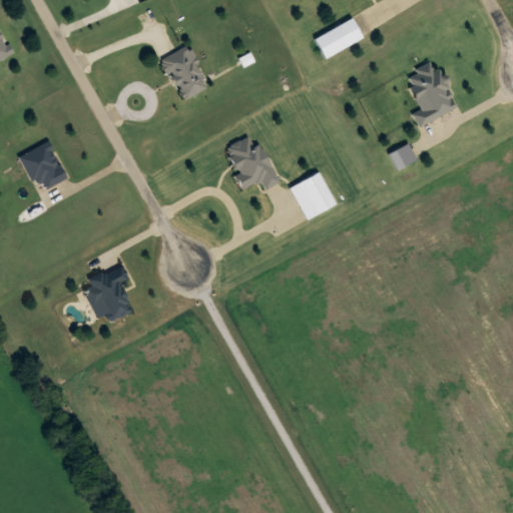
[(321,35),(332,54),(363,37),(351,17),(321,35)]
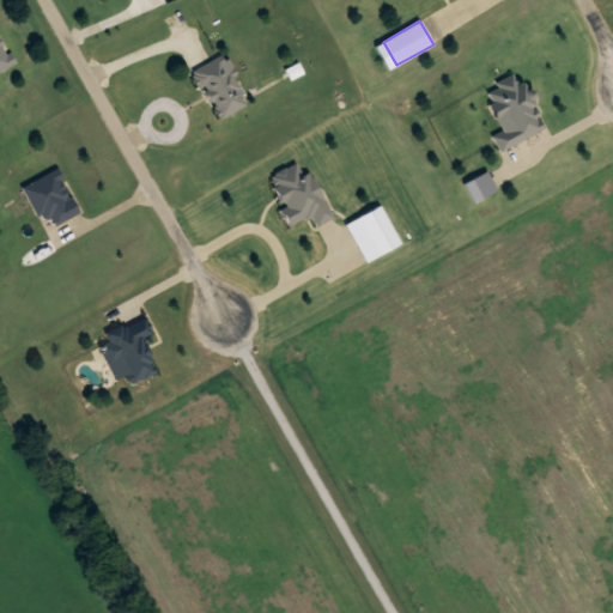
[(0,71),(12,65),(0,42),(0,71)]
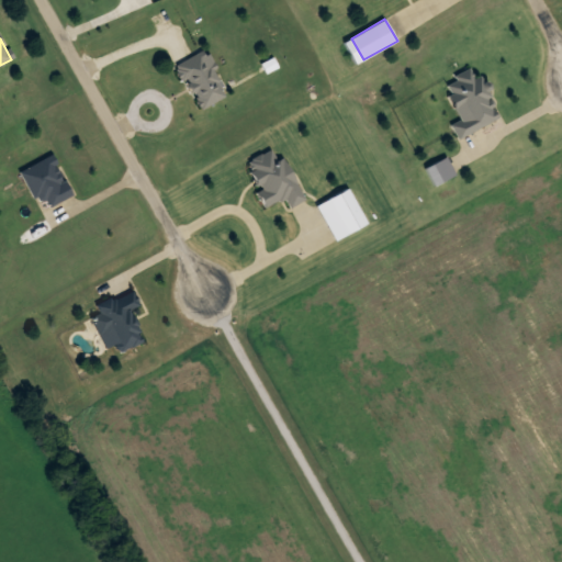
[(199,110),(228,96),(204,49),(176,65),(199,110)]
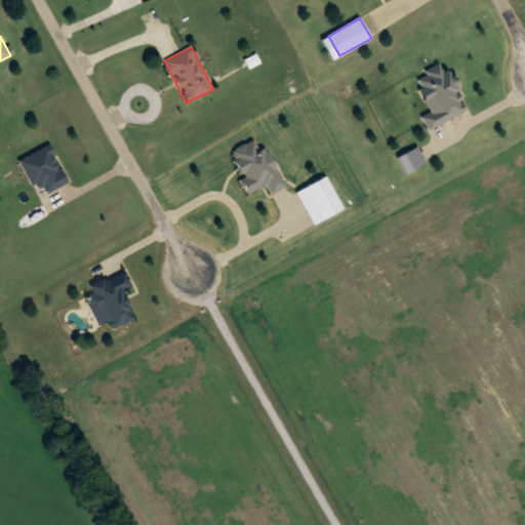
[(466,113),(444,64),(414,76),(430,112),(420,116),(427,129),(466,113)]
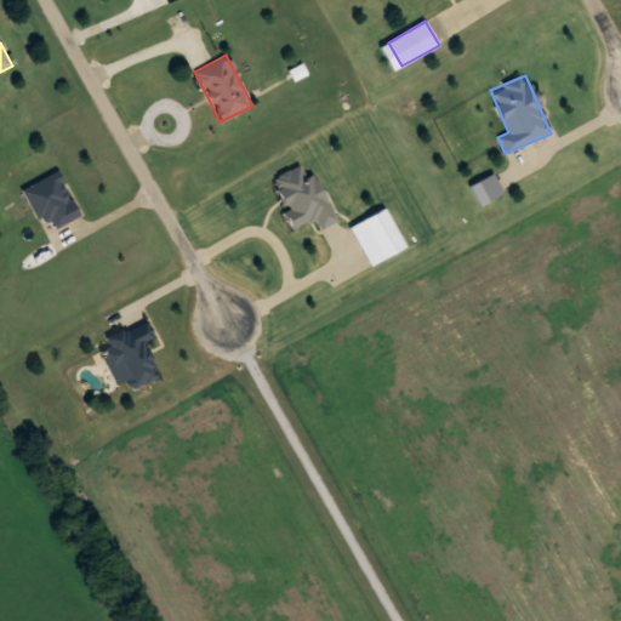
[(41,233),(80,217),(61,171),(23,187),(41,233)]
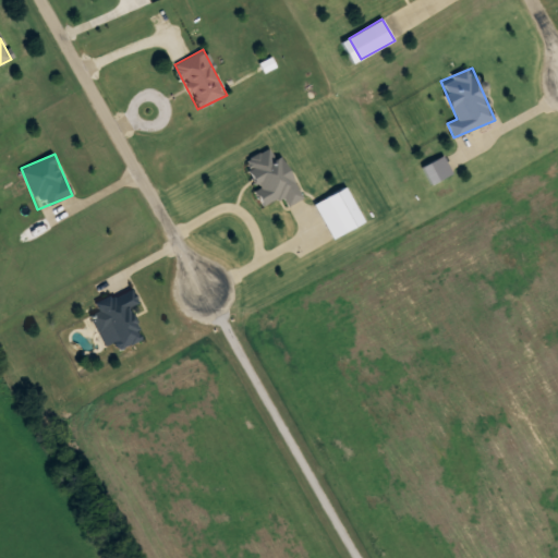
[(108,327),(119,349),(142,337),(129,308),(136,305),(126,286),(93,302),(98,312),(91,316),(98,332),(108,327)]
